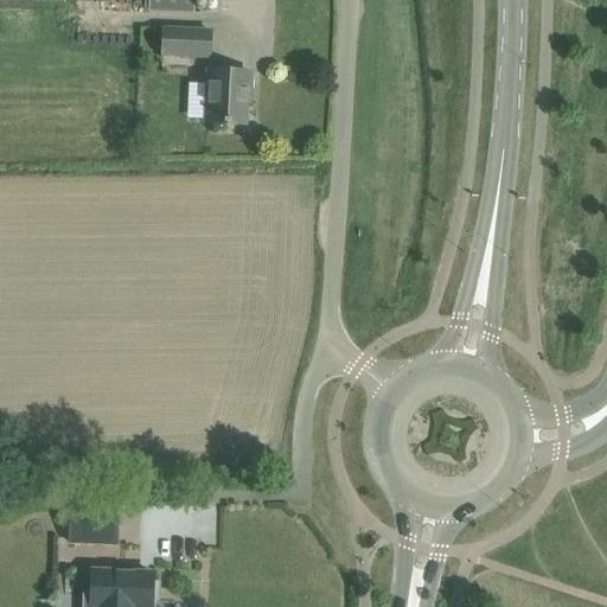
[(147,0),(147,11),(193,13),(193,0),(147,0)]
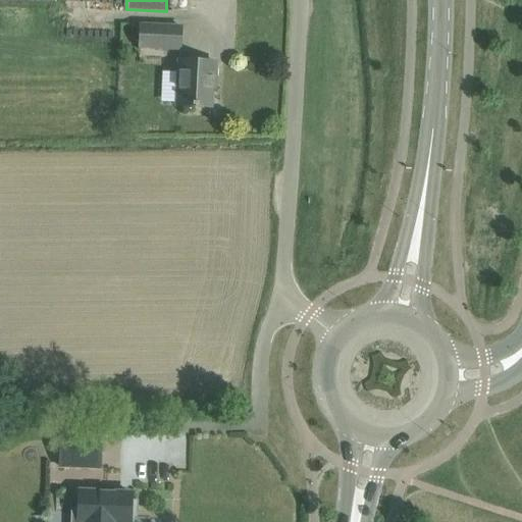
[(181,24),(153,22),(142,22),(140,50),(179,52),(181,24)]
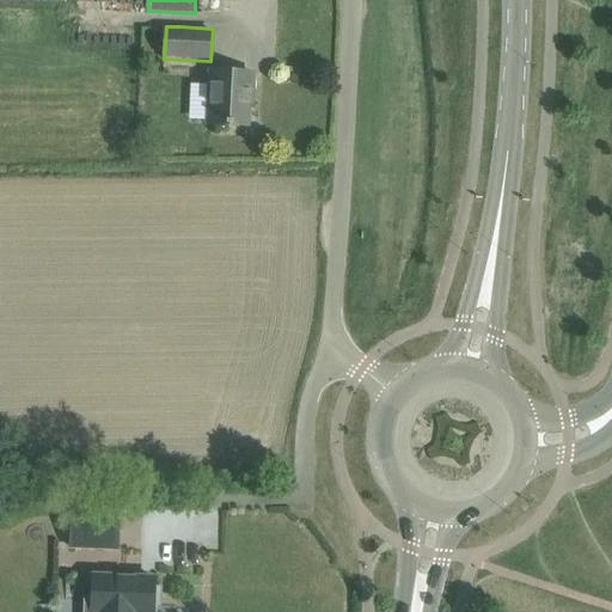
[(252,74),(228,73),(209,72),(207,124),(248,126),(249,93),(252,93),(252,74)]
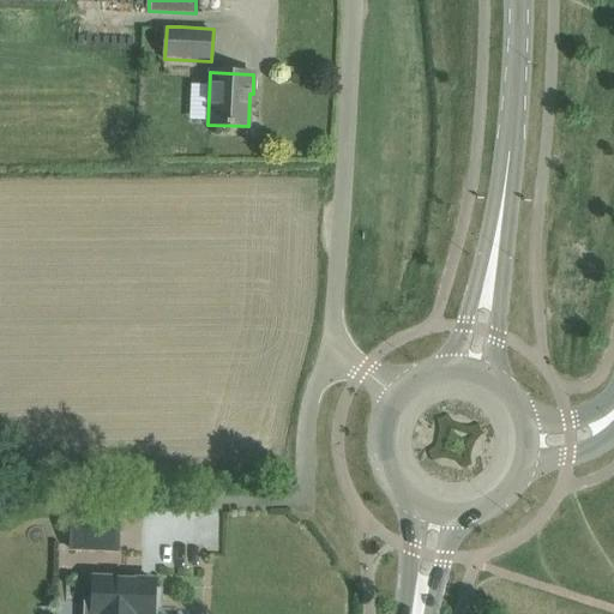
[(73,511),(71,551),(118,552),(120,513),(73,511)]
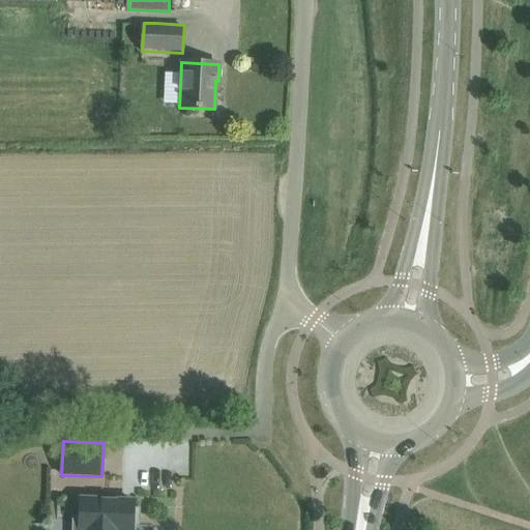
[(131,529),(134,502),(113,501),(78,499),(78,520),(72,520),(71,529),(131,529)]
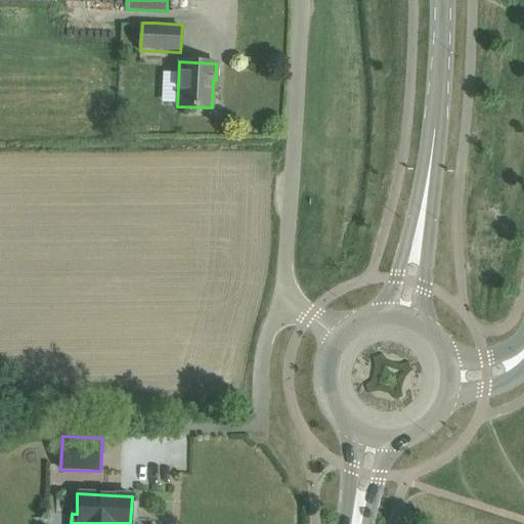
All buildings are outlined.
